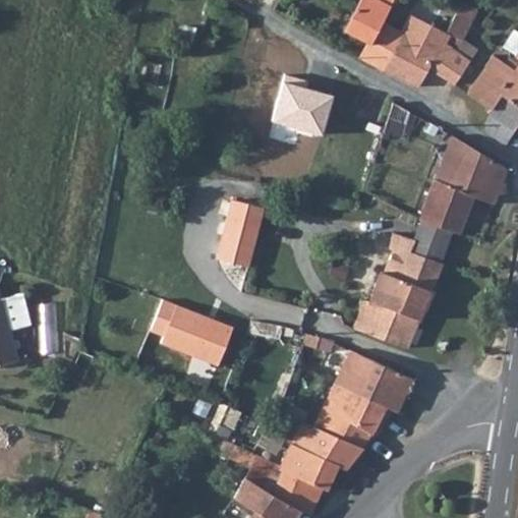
[(382,22),(390,8),(375,0),(361,0),(344,32),(369,46),(382,22)]
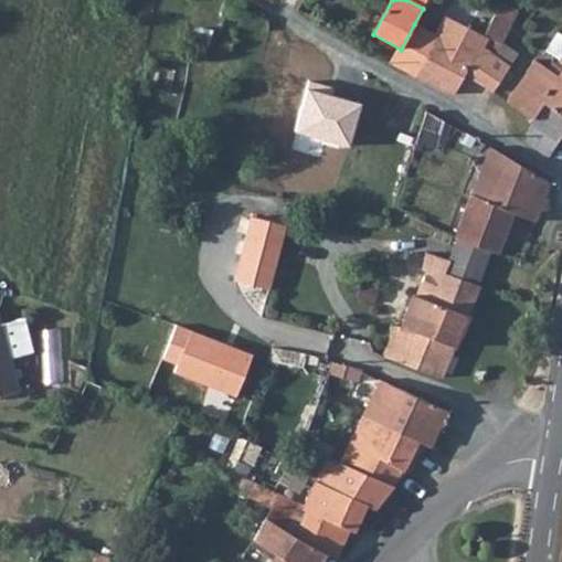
[(505,45),(521,10),(504,2),(486,35),(505,45)]
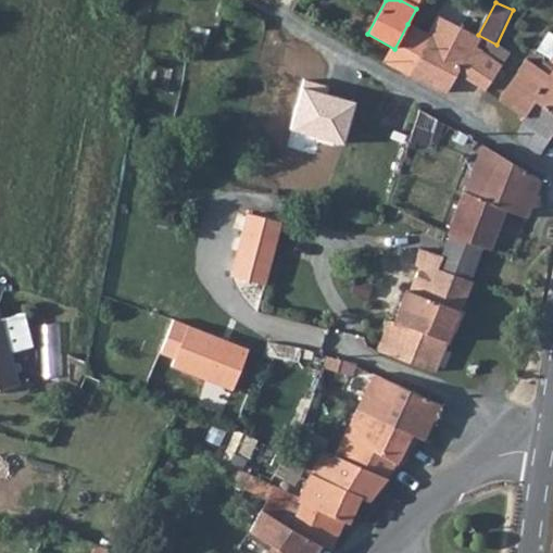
[(476,47),(477,38),(440,17),(430,36),(410,75),(447,95),(457,74),(488,90),(502,65),(476,47)]
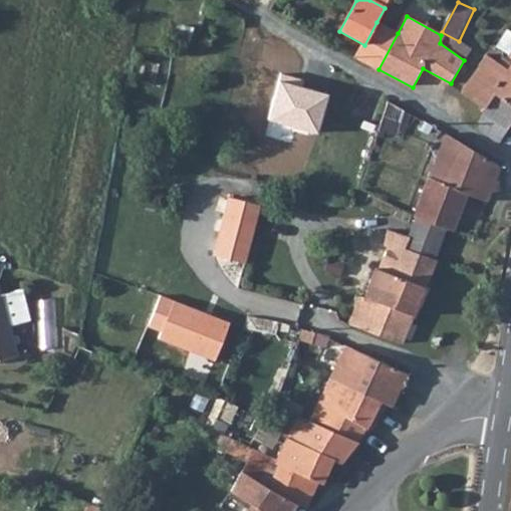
[(356,58),(378,69),(398,33),(376,22),(364,45),(356,58)]
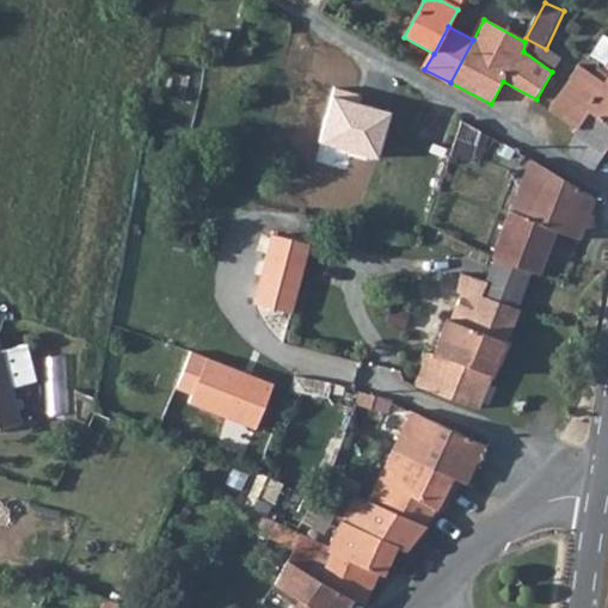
[(606,81),(579,67),(573,77),(599,91),(606,81)]
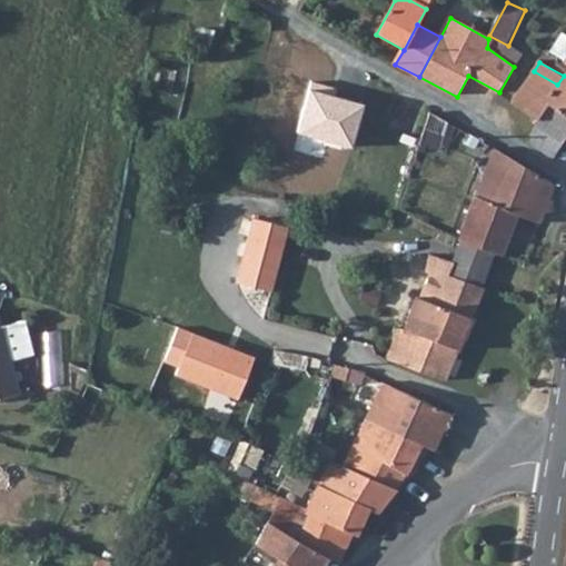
[(536,127),(539,129),(564,146),(565,144),(565,75),(564,76),(557,85),(534,71),(512,107),(539,122),(536,127)]
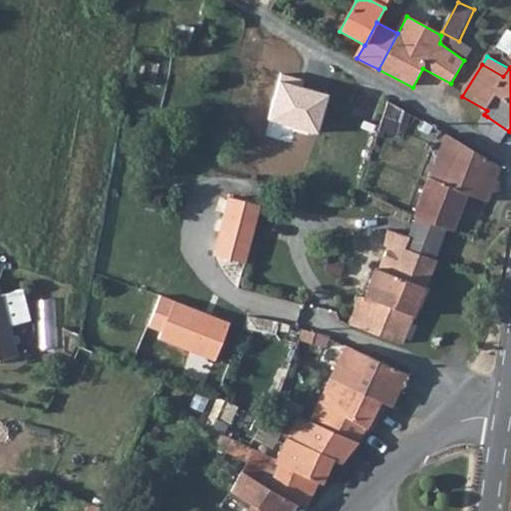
[(390,103),(379,129),(397,139),(406,114),(390,103)]
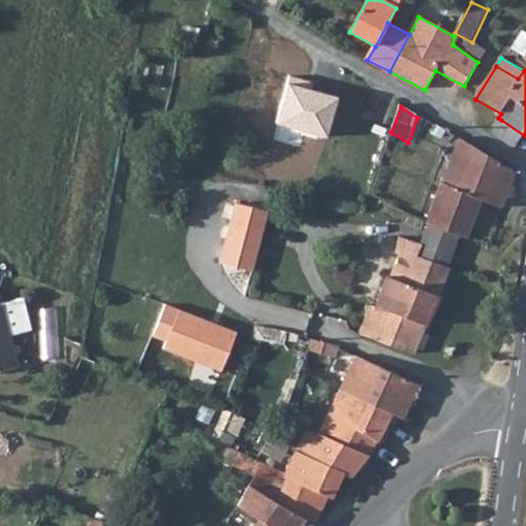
[(516,149),(524,135),(501,120),(497,127),(493,134),(516,149)]
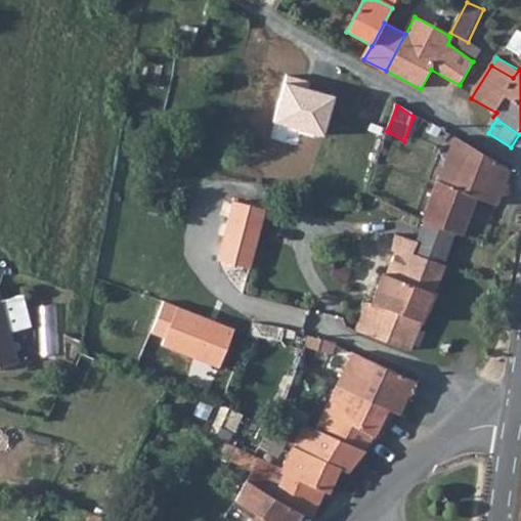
[(463,236),(477,197),(498,204),(511,171),(453,137),(422,221),(424,222),(454,233),(463,236)]
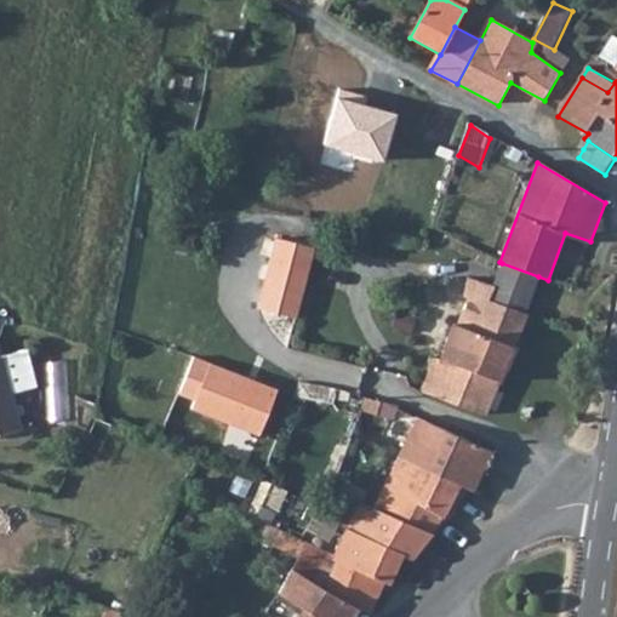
[(313,252),(273,240),(253,310),(293,323),(313,252)]
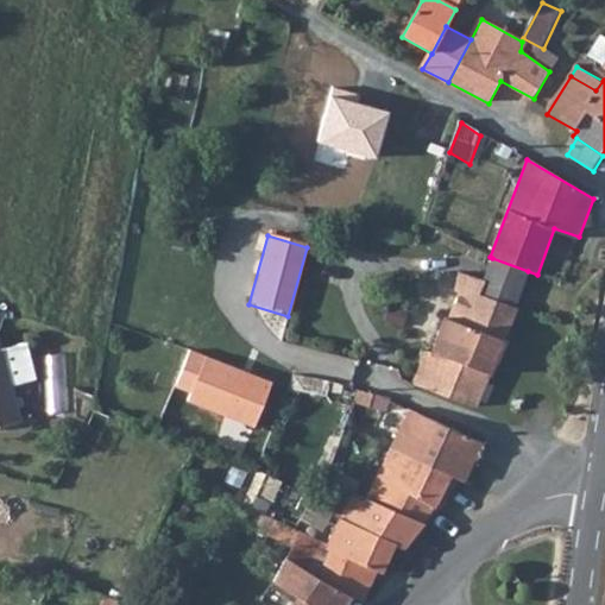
[(492,258),(485,281),(460,273),(454,292),(458,292),(451,319),(443,317),(432,353),(448,358),(490,375),(515,309),(528,271),(492,258)]
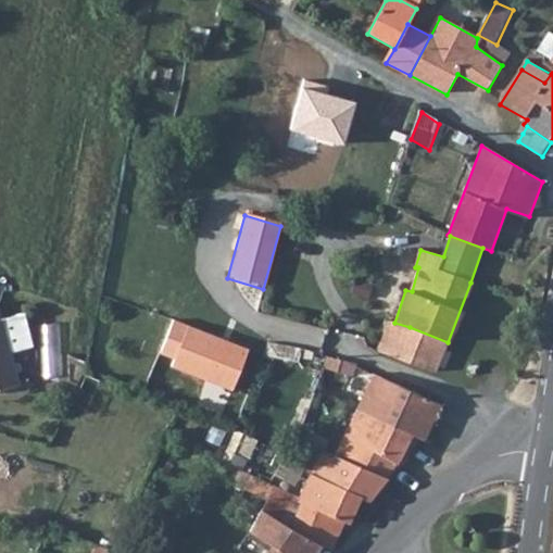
[(0,319),(0,388),(21,384),(12,350),(33,344),(25,314),(0,319)]
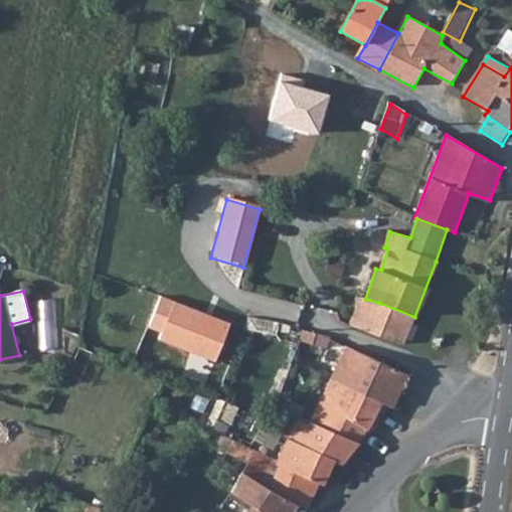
[(379,303),(365,299),(360,298),(351,324),(403,345),(414,317),(379,303)]
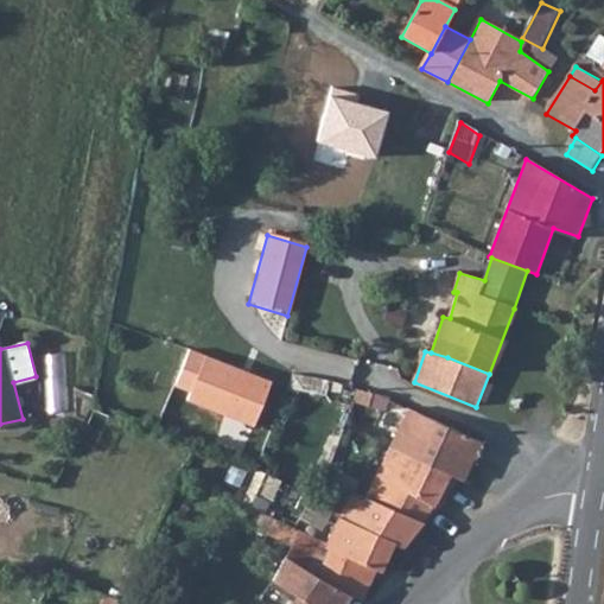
[(267,382),(188,353),(173,388),(189,394),(185,405),(249,428),(267,382)]
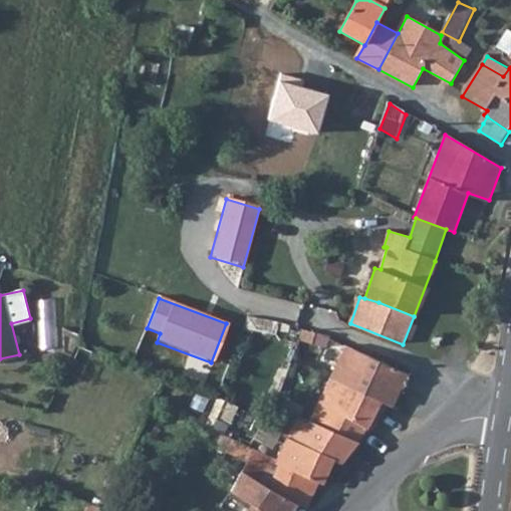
[(303,327),(298,339),(311,344),(315,332),(303,327)]
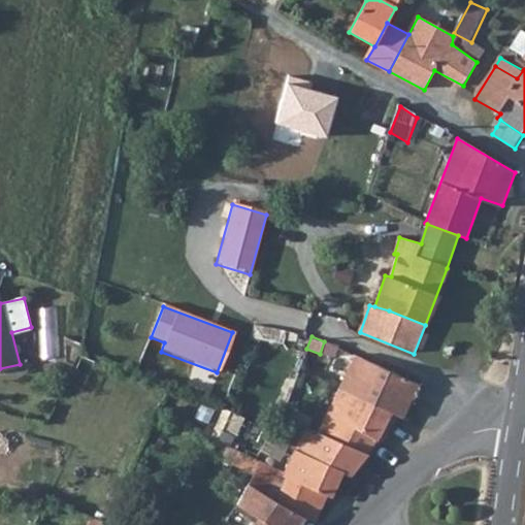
[(403,378),(356,356),(340,387),(359,395),(376,404),(392,414),(403,418),(418,385),(403,378)]
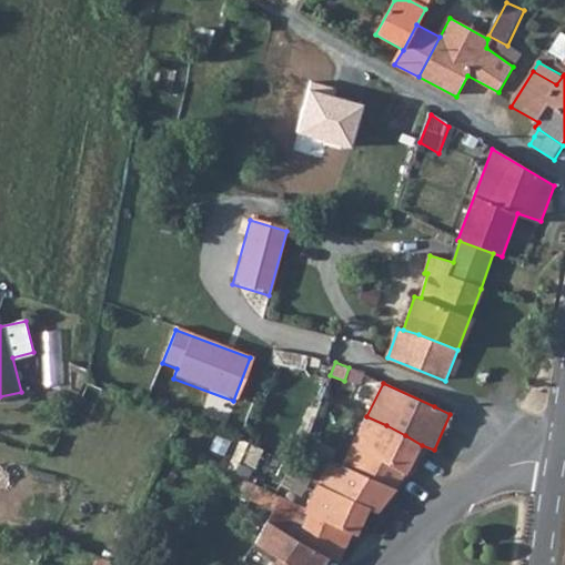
[(386,425),(366,416),(352,445),(406,473),(422,445),(405,435),(386,425)]
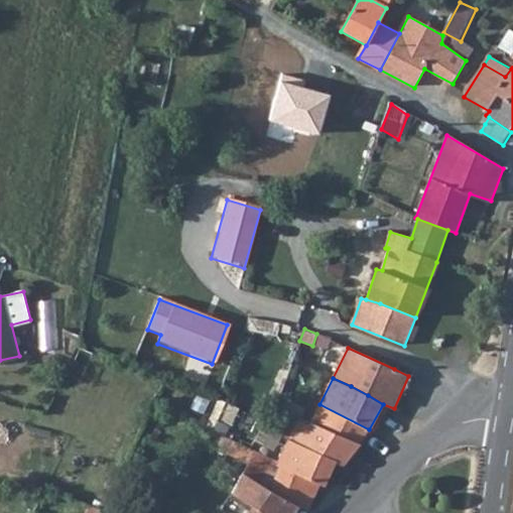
[(319,404),(310,422),(359,444),(369,429),(319,404)]
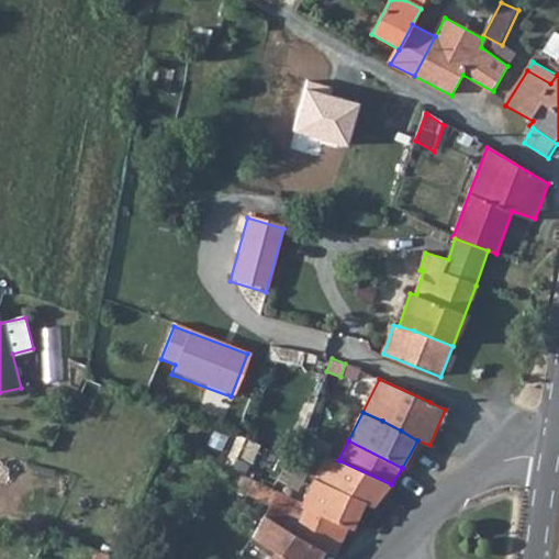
[(232,455),(226,466),(241,471),(245,460),(232,455)]
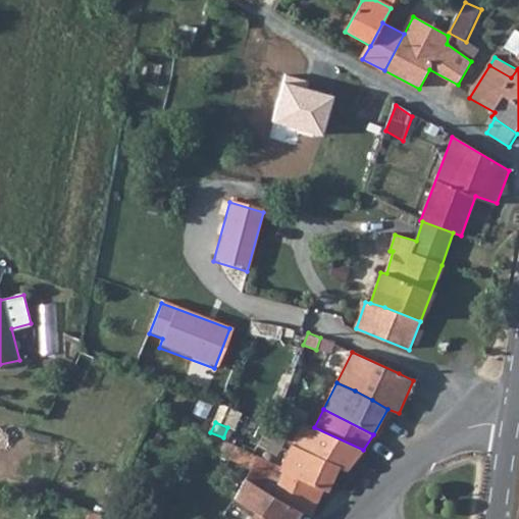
[(257,457),(246,479),(304,512),(309,515),(316,507),(323,489),(329,491),(341,467),(348,470),(363,450),(314,427),(312,432),(301,428),(280,468),(257,457)]
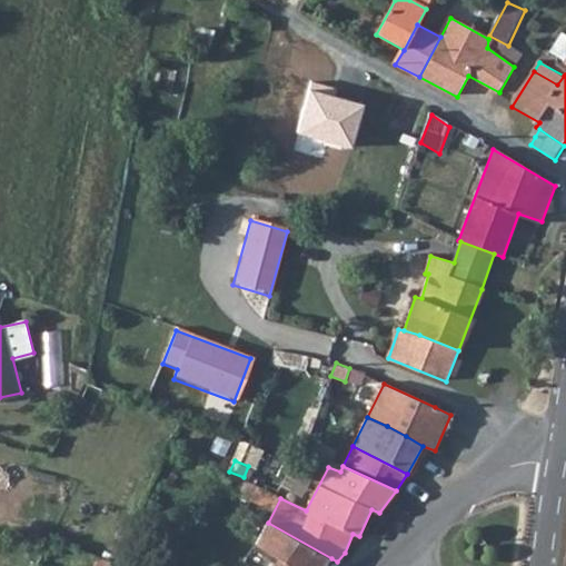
[(326,565),(331,558),(268,523),(258,544),(257,547),(283,560),(285,557),(298,565),(326,565)]
